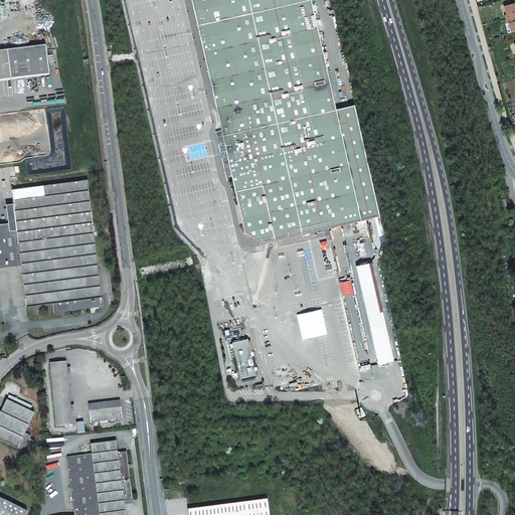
[(261,243),(296,235),(316,231),(380,216),(355,105),(336,110),(311,0),(192,0),(221,131),(229,163),(238,204),(243,223),(245,234),(246,233),(247,233),(261,242),(261,243)]
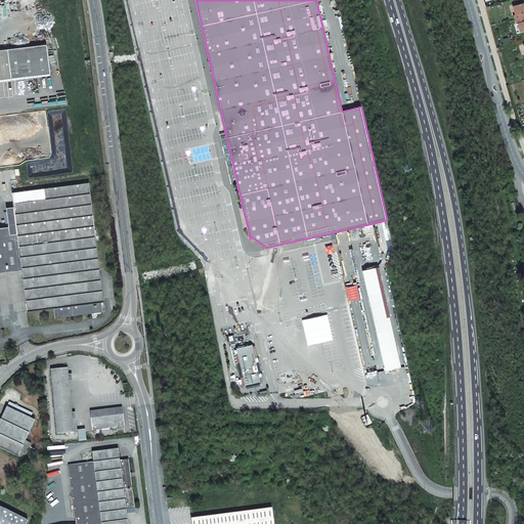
[(515,19),(523,16),(523,5),(523,3),(513,6),(516,14),(514,15),(515,19)]
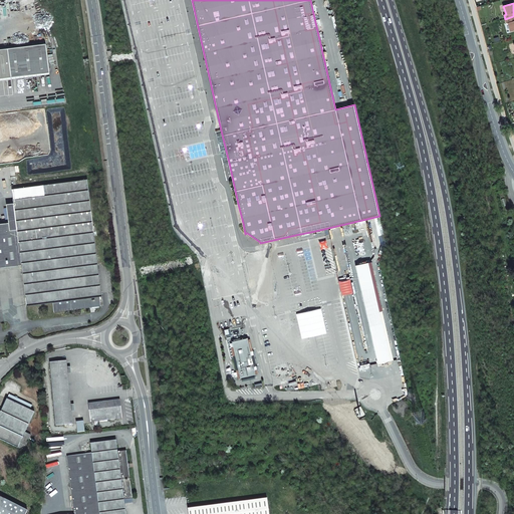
[(329,28),(337,27),(334,13),(326,15),(329,28)]
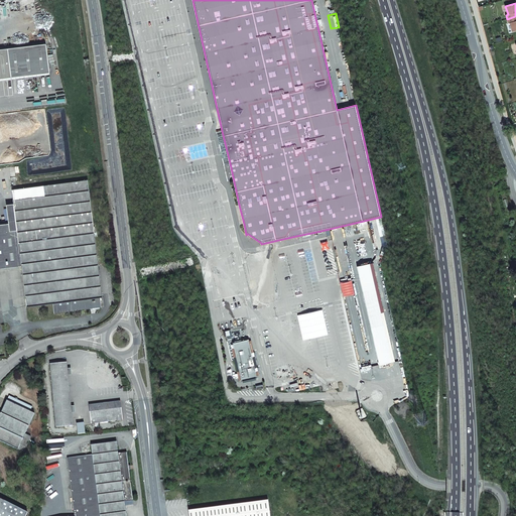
[(512,31),(515,30),(515,16),(507,19),(508,23),(510,23),(512,31)]
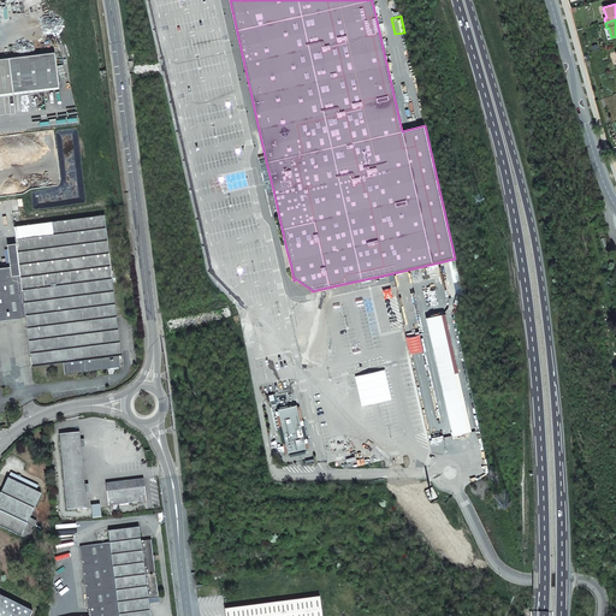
[(0,94),(13,93),(15,93),(59,87),(55,52),(10,57),(10,58),(0,58),(0,94)]
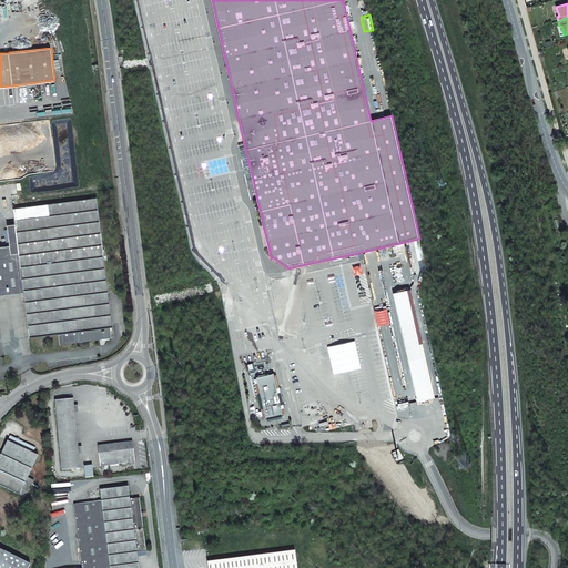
[(246,182),(253,180),(244,144),(239,145),(246,182)]
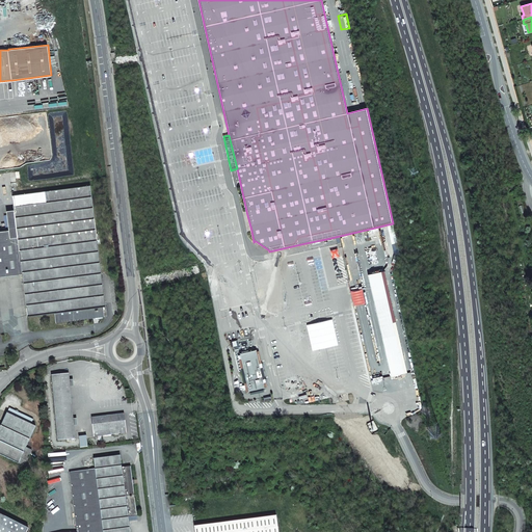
[(55,313),(56,323),(105,316),(103,307),(106,307),(90,185),(12,195),(14,210),(18,236),(0,238),(0,276),(22,274),(28,316),(55,313)]
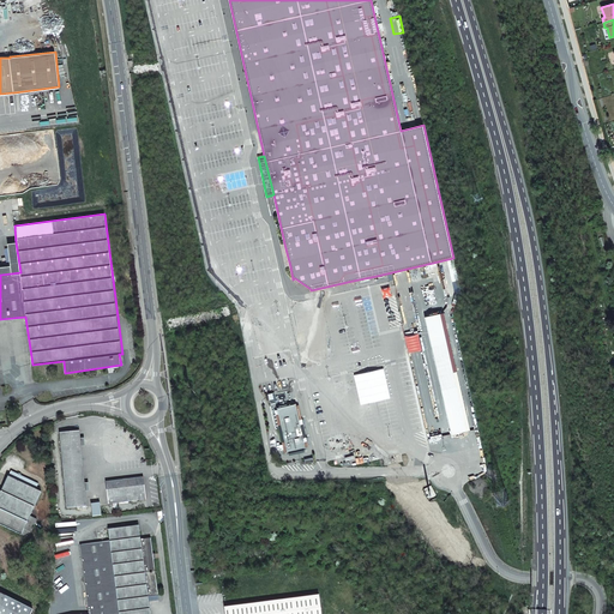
[(11,265),(0,266),(0,275),(20,272),(16,242),(7,244),(11,265)]
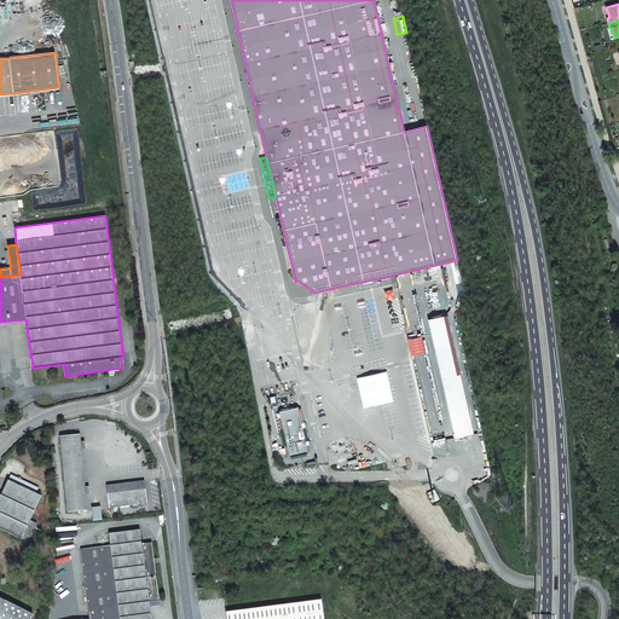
[(435,350),(445,394),(455,438),(470,434),(461,391),(450,346),(444,317),(428,320),(435,350)]
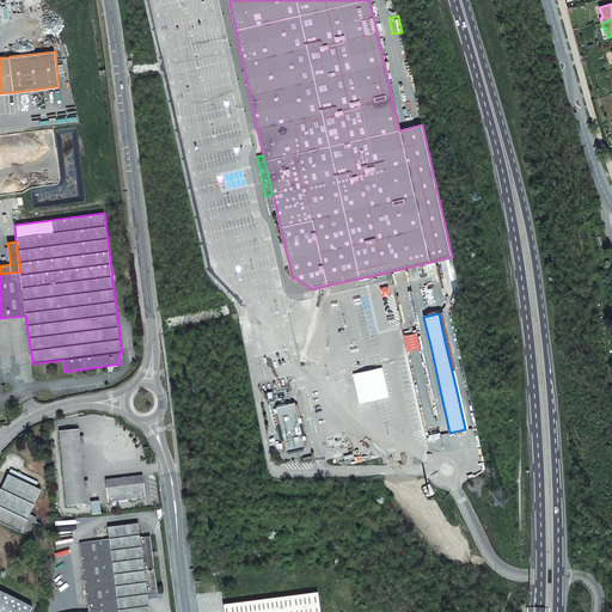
[(305,448),(304,440),(305,440),(304,436),(303,436),(299,423),(301,422),(300,418),(299,418),(295,403),(276,407),(286,452),(305,448)]
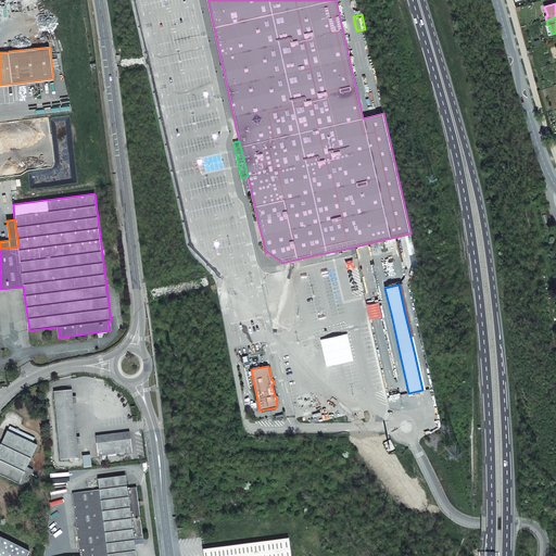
[(61,460),(78,458),(72,391),(54,392),(61,460)]
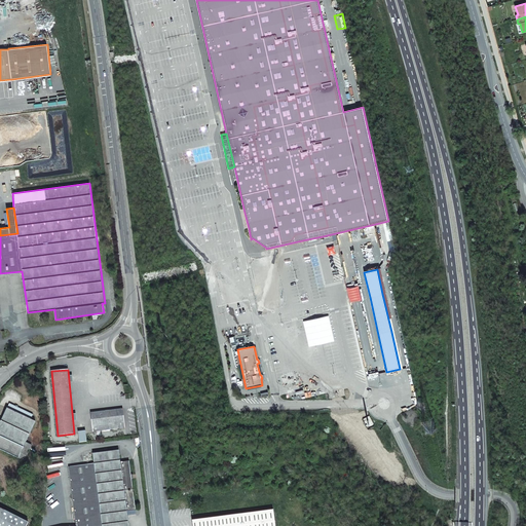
[(21,452),(26,442),(35,421),(31,419),(33,415),(9,404),(0,423),(0,449),(24,460),(26,455),(21,452)]
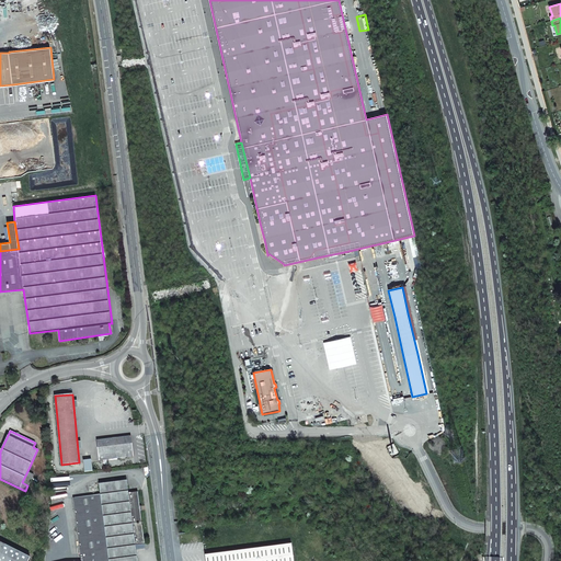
[(96,441),(99,460),(134,456),(130,436),(96,441)]
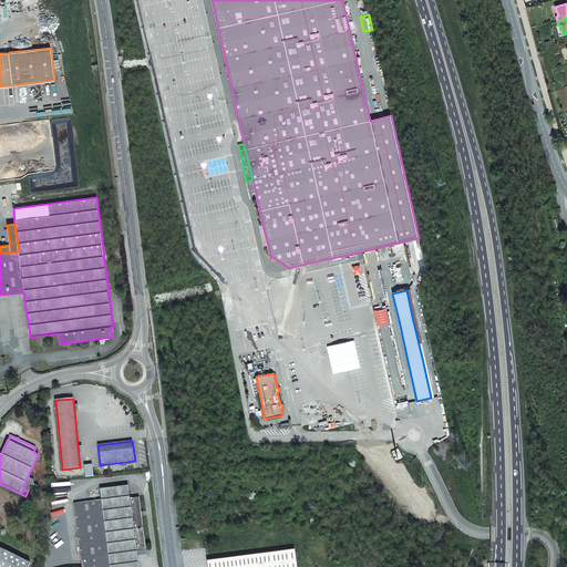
[(28,491),(33,480),(28,476),(22,487),(28,491)]
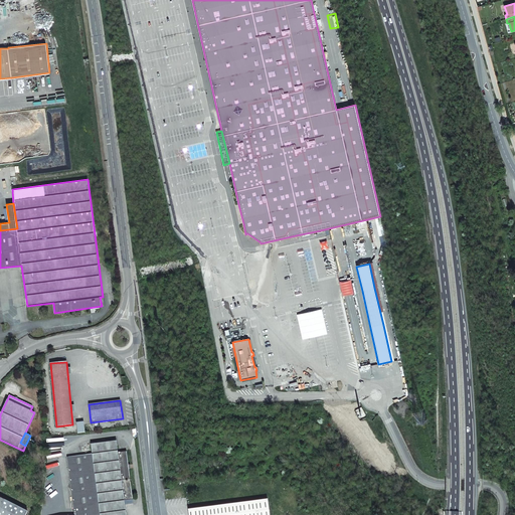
[(67,457),(74,514),(126,514),(124,501),(133,499),(129,469),(129,465),(127,452),(118,453),(117,441),(91,444),(93,454),(67,457)]
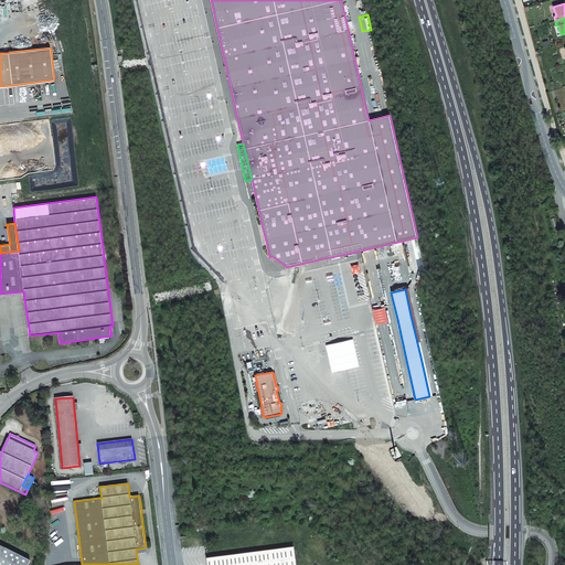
[(0,564),(28,564),(30,561),(0,545),(0,564)]
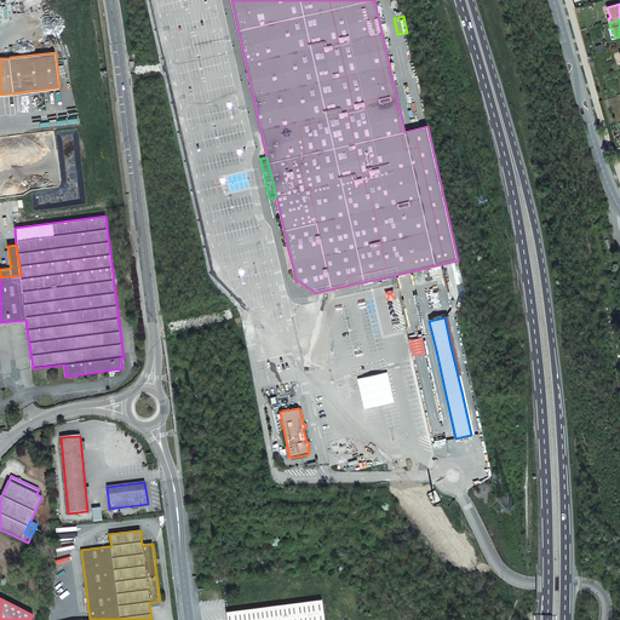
[(323,619),(322,601),(227,614),(227,619),(323,619)]
